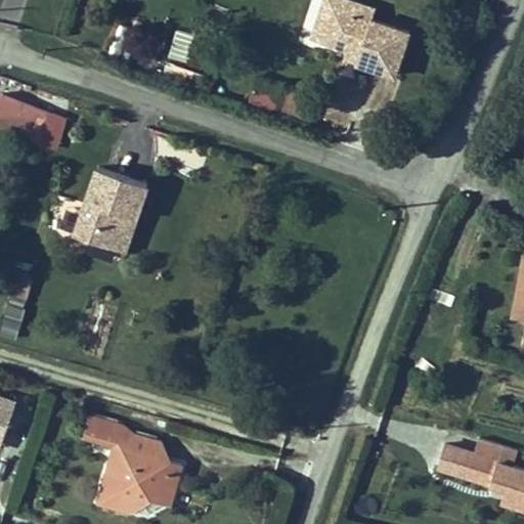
[(310,0),(300,36),(310,39),(320,0),(310,0)]
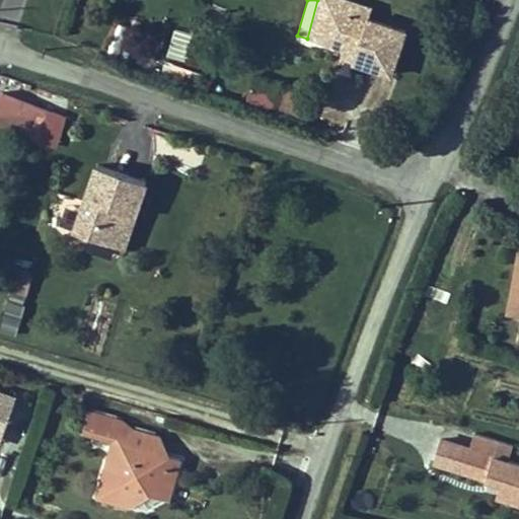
[(346,51),(357,54),(353,64),(390,75),(403,32),(366,20),(370,10),(338,0),(317,0),(307,39),(346,51)]
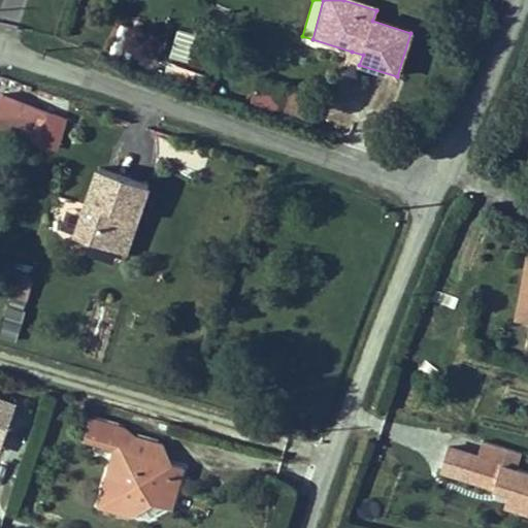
[(188,62),(194,30),(175,27),(169,59),(188,62)]
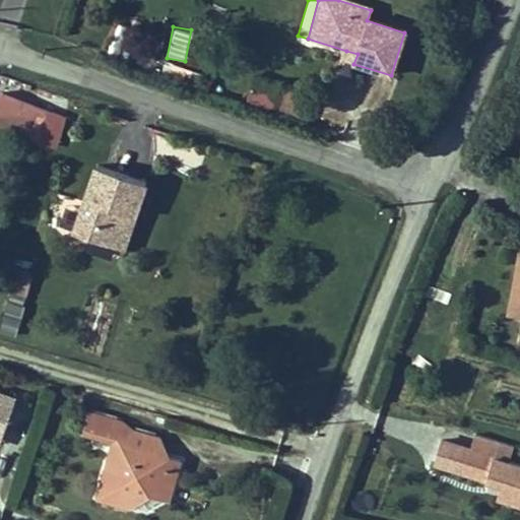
[(343,61),(353,64),(358,54),(346,51),(343,61)]
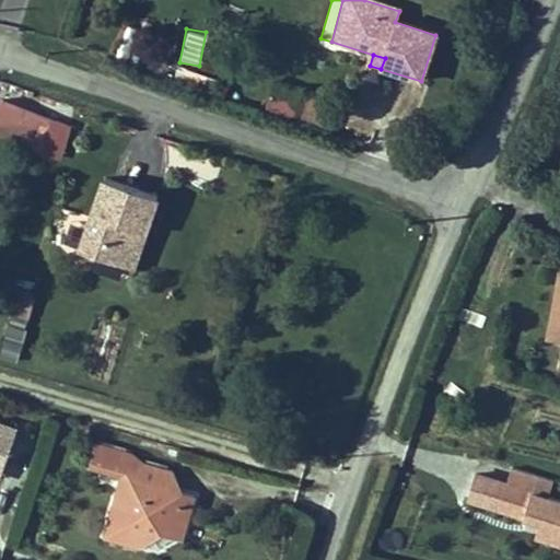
[(270,84),(268,109),(301,113),(303,88),(270,84)]
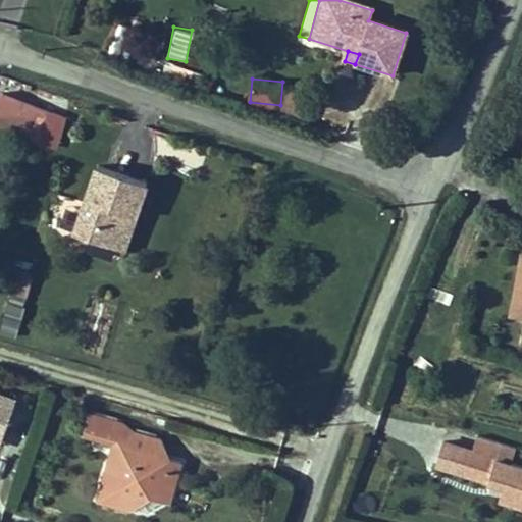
[(55,113),(1,92),(0,95),(0,123),(44,142),(55,113)]
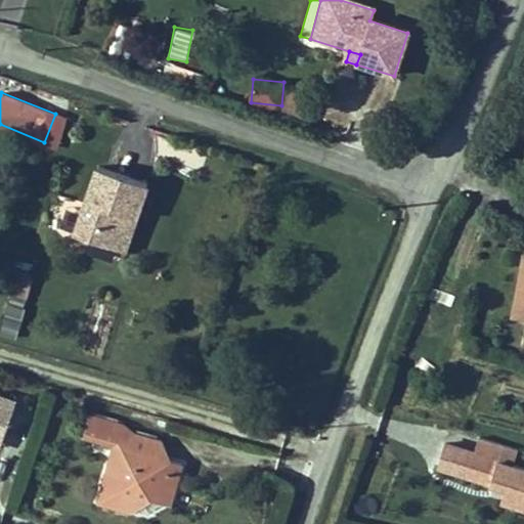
[(149,182),(100,166),(78,233),(121,248),(132,215),(137,217),(149,182)]
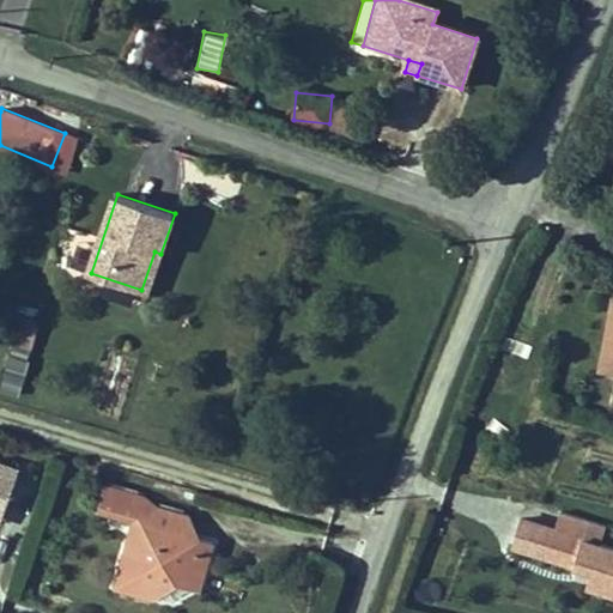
[(149,292),(161,254),(155,252),(141,290),(149,292)]
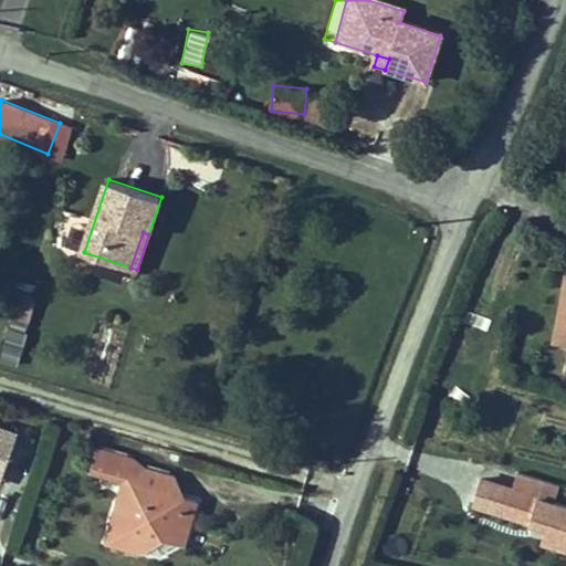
[(13,293),(9,315),(28,320),(33,297),(13,293)]
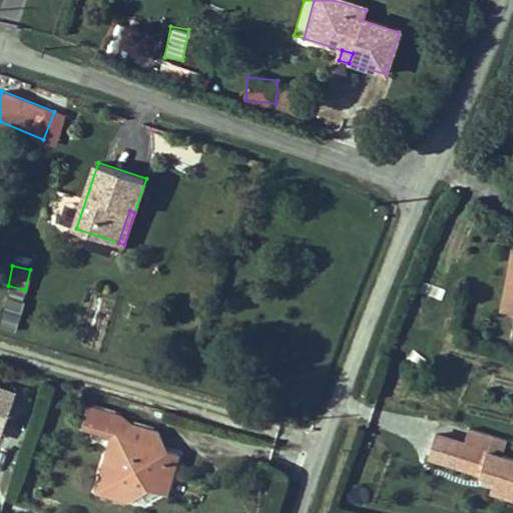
[(0,323),(14,329),(24,299),(8,294),(0,318),(0,323)]
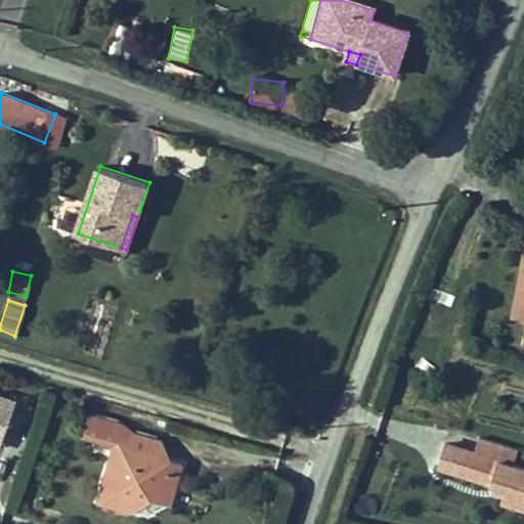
[(0,424),(7,427),(15,399),(0,394),(0,424)]
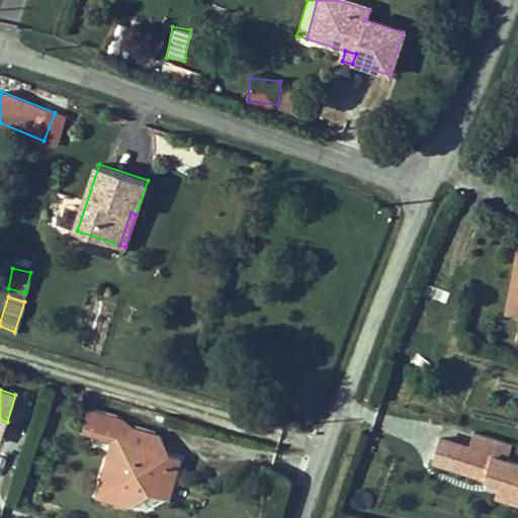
[(96,497),(130,506),(135,490),(163,498),(164,498),(168,485),(174,481),(180,458),(169,455),(163,459),(158,449),(161,436),(134,428),(122,420),(89,411),(84,432),(112,439),(96,497)]
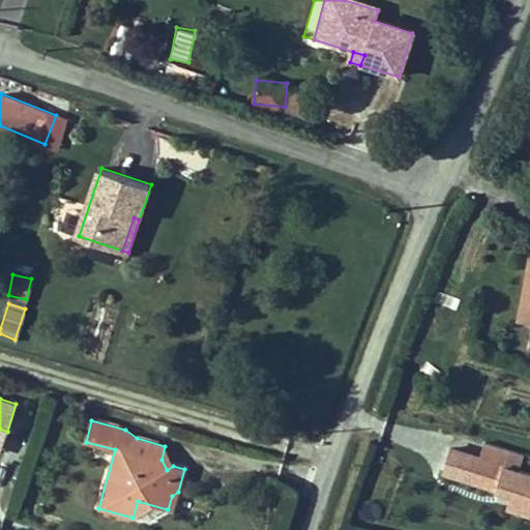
[(529,464),(447,436),(436,471),(498,493),(496,500),(529,511),(529,464)]
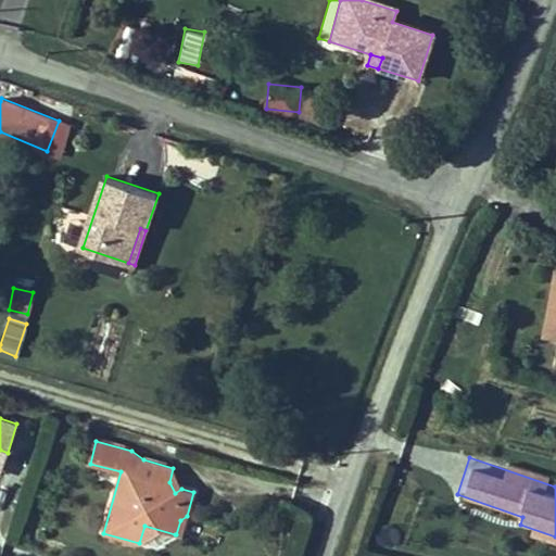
[(169,482),(175,493),(181,489),(173,468),(169,482)]
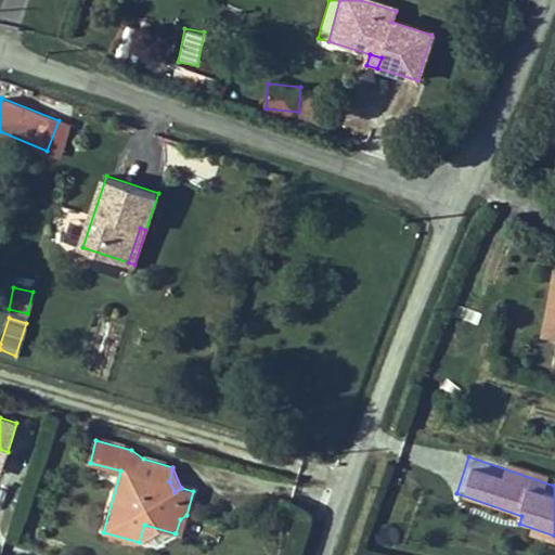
[(175,533),(144,525),(139,542),(155,546),(175,533)]
